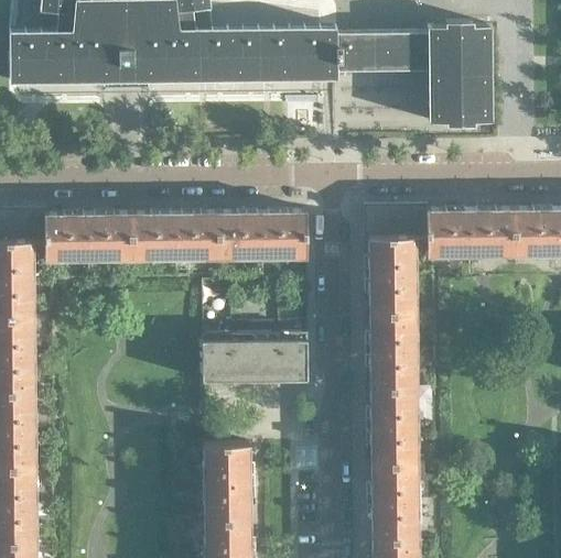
[(494,123),(493,29),(475,29),(475,24),(448,24),(448,29),(430,30),(430,34),(338,35),(338,29),(197,30),(195,13),(214,11),(212,0),(43,0),(42,13),(61,15),(58,32),(11,32),(12,84),(107,83),(106,90),(151,90),(151,83),(338,80),(338,74),(430,73),(431,123),(449,123),(449,128),(476,127),(476,123),(494,123)]
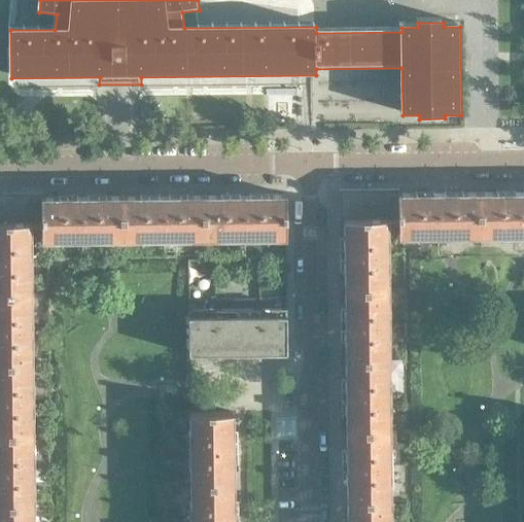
[(389,241),(389,233),(399,233),(399,198),(402,198),(402,194),(342,195),(342,225),(346,225),(346,254),(342,254),(342,259),(346,259),(347,294),(390,293),(389,241)]
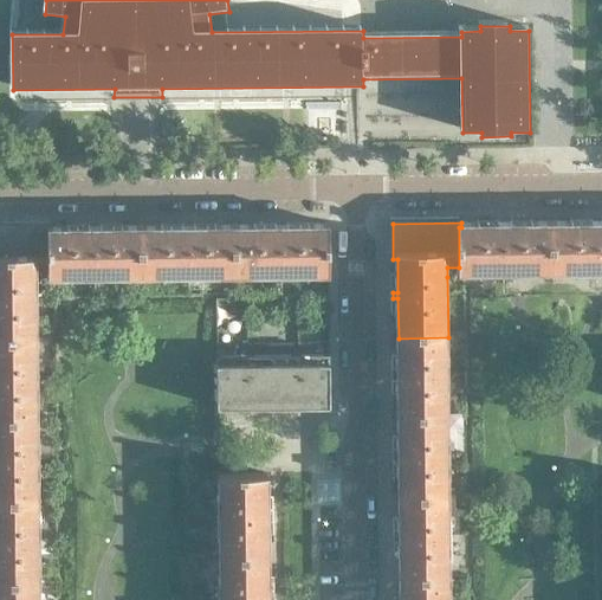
[(601,225),(552,226),(554,276),(601,275),(601,225)]
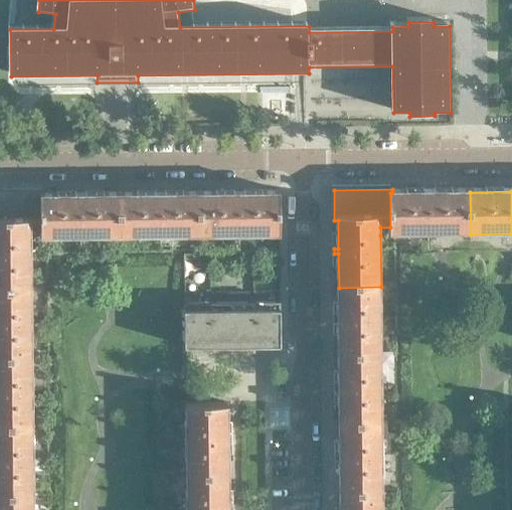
[(470,192),(392,193),(390,193),(390,227),(390,235),(471,234),(470,192)]
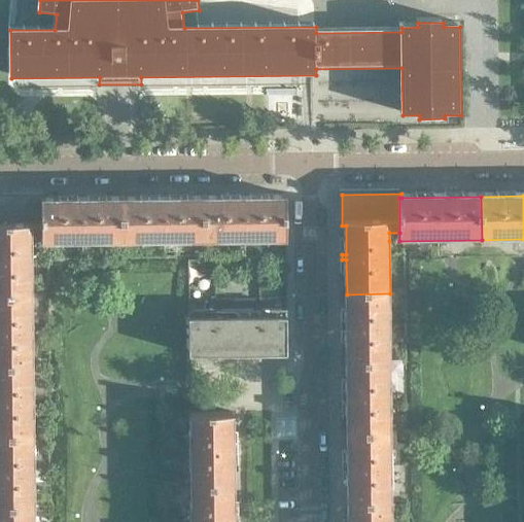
[(0,298),(34,298),(34,235),(43,235),(43,202),(45,202),(45,198),(0,198),(0,298)]
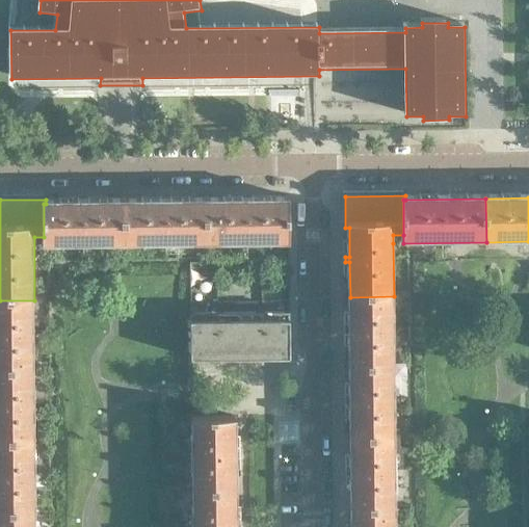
[(291,244),(291,201),(208,202),(209,245),(291,244)]
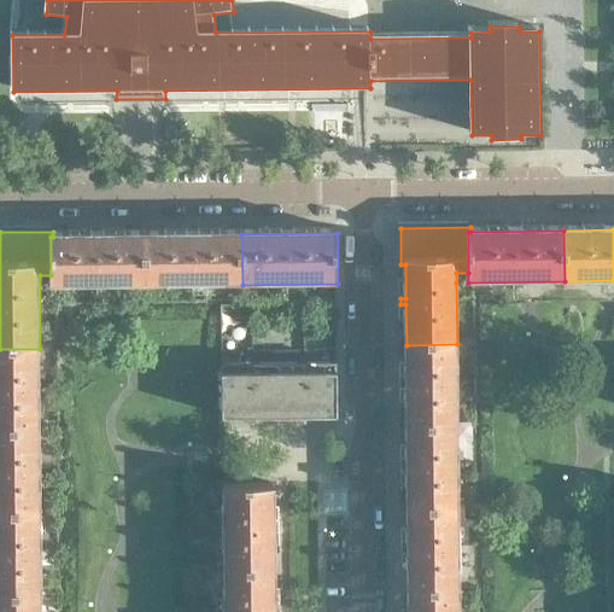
[(243,285),(241,234),(147,235),(147,286),(243,285)]
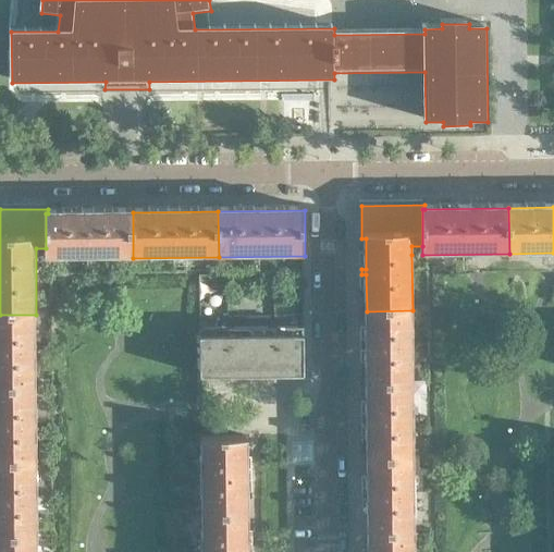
[(133,258),(133,212),(48,213),(46,213),(46,248),(46,259),(133,258)]
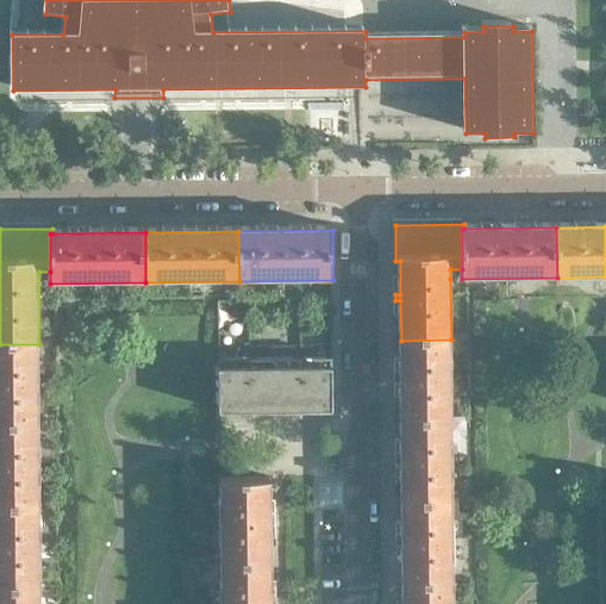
[(451,422),(451,381),(451,340),(401,341),(401,375),(397,375),(397,381),(401,381),(403,422),(451,422)]
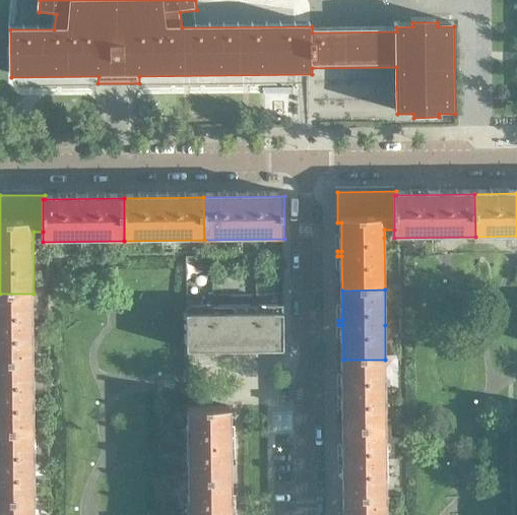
[(0,363),(35,363),(34,328),(34,294),(0,294),(0,363)]
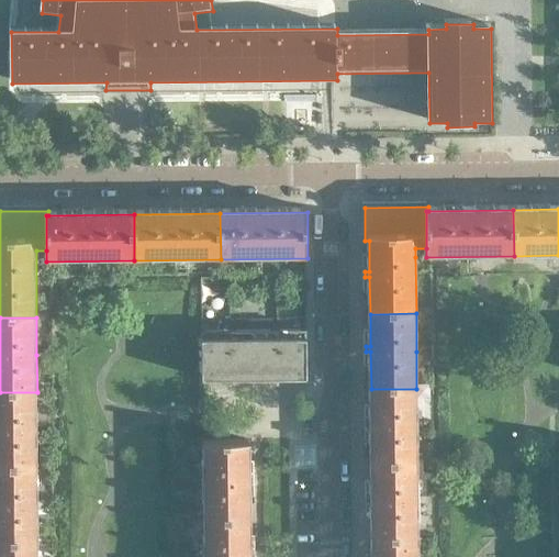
[(309,381),(309,333),(203,334),(203,382),(309,381)]
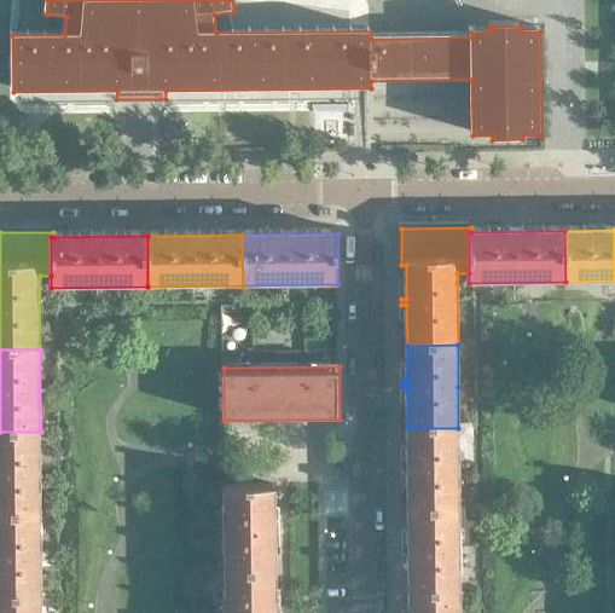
[(459,510),(459,469),(458,428),(408,428),(408,464),(404,464),(404,469),(408,469),(408,512),(459,510)]
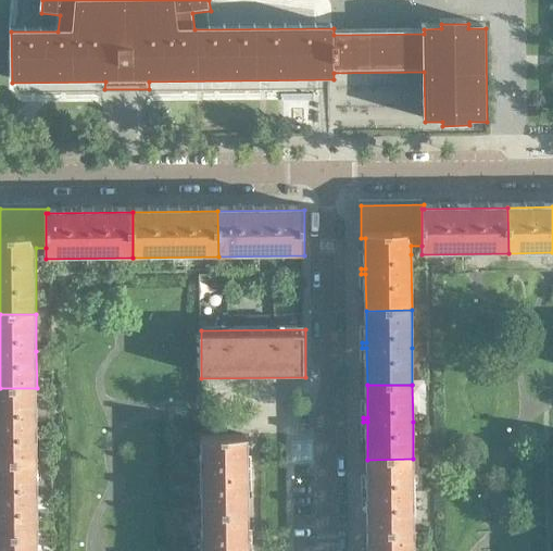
[(0,462),(38,462),(37,425),(37,388),(0,388),(0,462)]
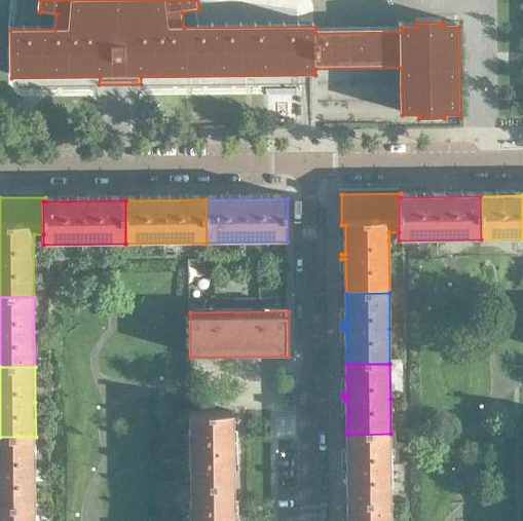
[(235,451),(235,445),(234,416),(191,416),(192,487),(235,486),(235,456),(239,456),(239,451),(235,451)]
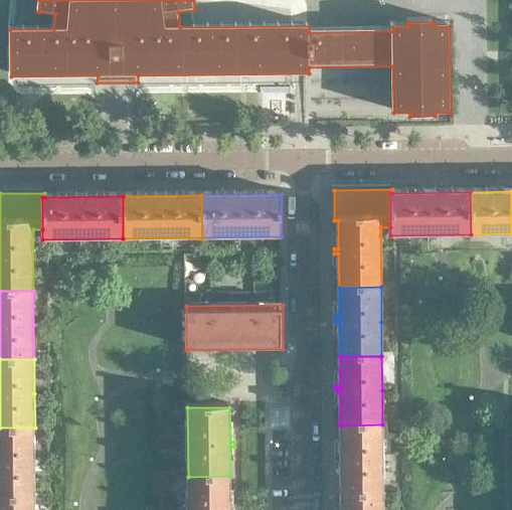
[(383,494),(383,459),(382,425),(340,426),(341,455),(337,455),(337,460),(341,460),(341,494),(383,494)]
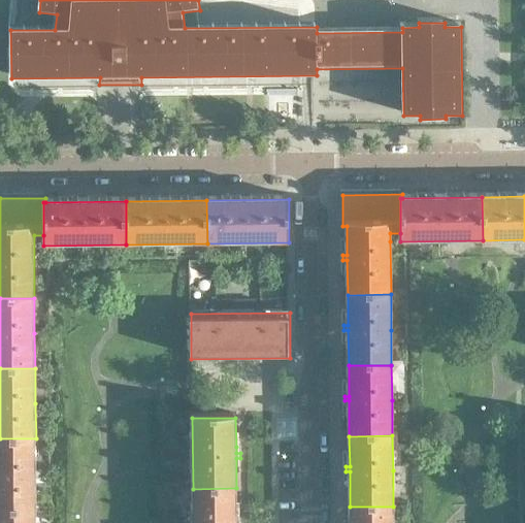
[(0,510),(36,510),(36,475),(36,438),(0,438),(0,510)]
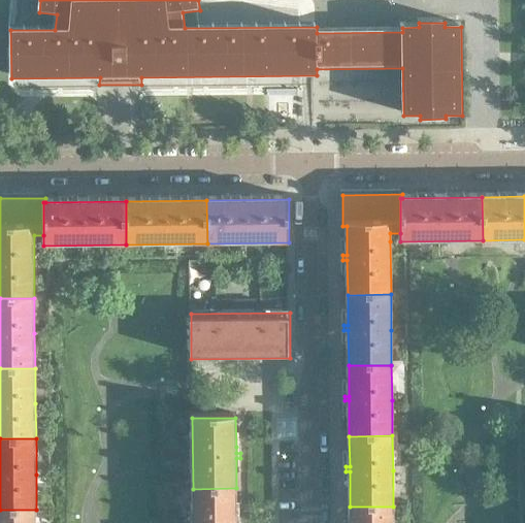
[(236,522),(236,488),(193,489),(193,522),(236,522)]
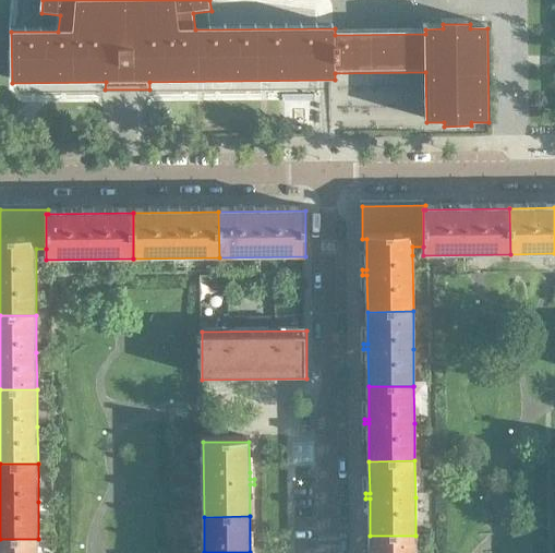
[(415,552),(415,536),(370,536),(370,552),(415,552)]
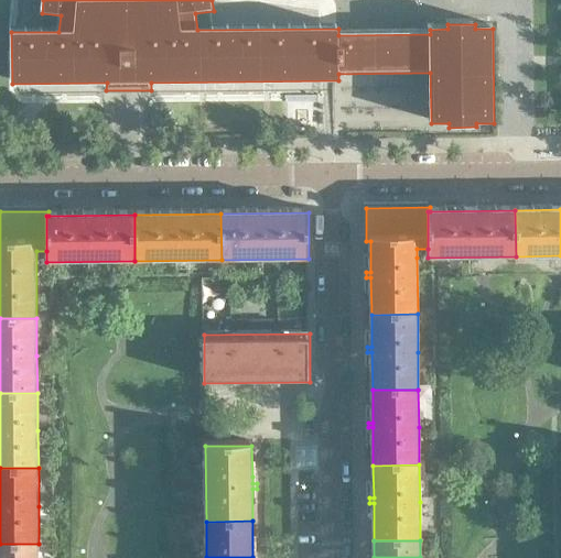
[(39,557),(39,544),(0,544),(0,557),(39,557)]
